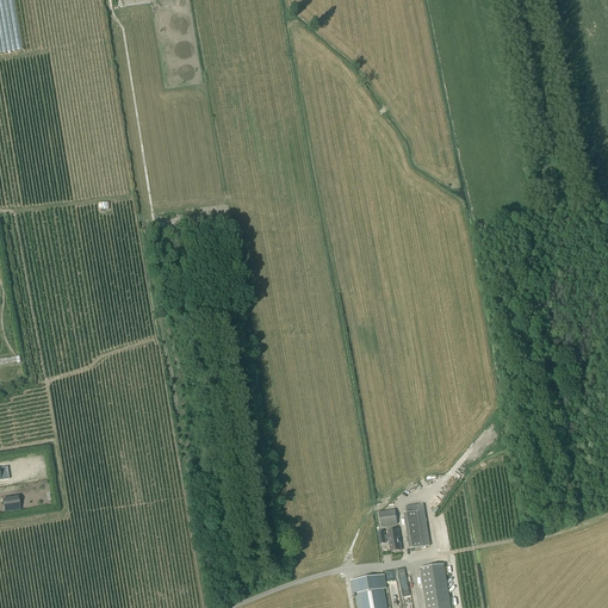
[(110,208),(110,198),(98,199),(99,208),(110,208)]
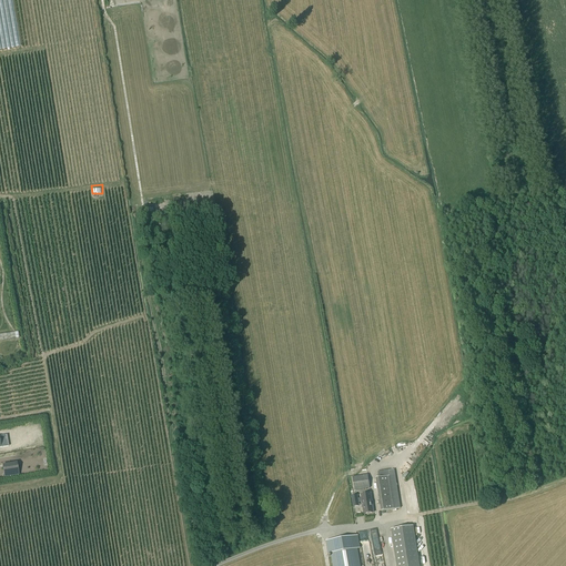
[(0,339),(22,336),(21,330),(0,333),(0,339)]
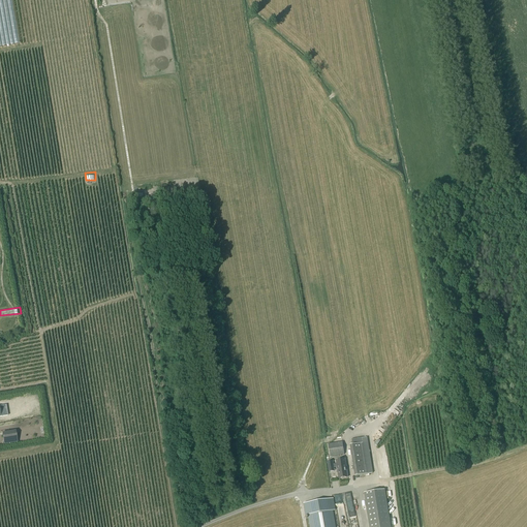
[(18,431),(4,433),(4,434),(6,442),(20,440),(19,436),(19,435),(18,431)]
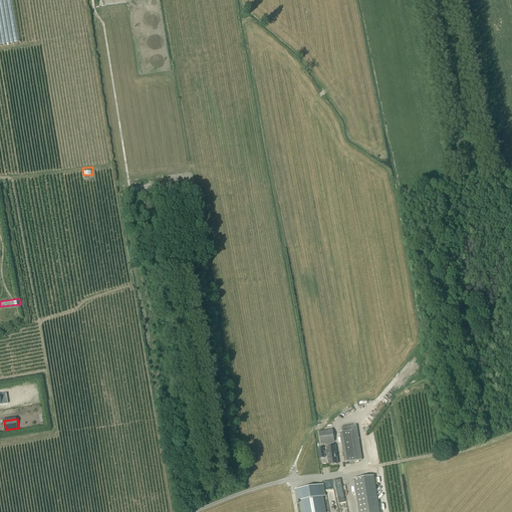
[(364,458),(358,423),(353,424),(343,425),(344,431),(342,431),(346,461),(364,458)]
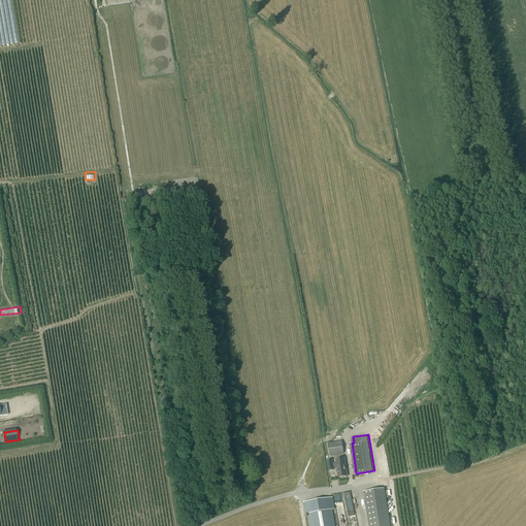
[(330,442),(331,454),(346,452),(343,439),(330,442)]
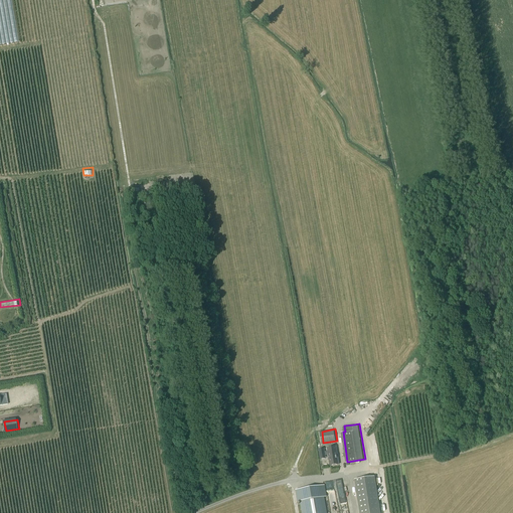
[(332,465),(341,463),(338,446),(329,447),(332,465)]
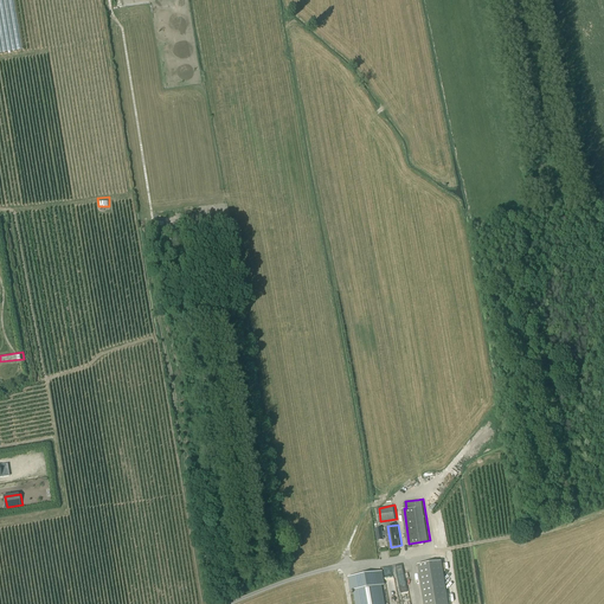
[(425,603),(450,603),(443,559),(419,563),(425,603)]
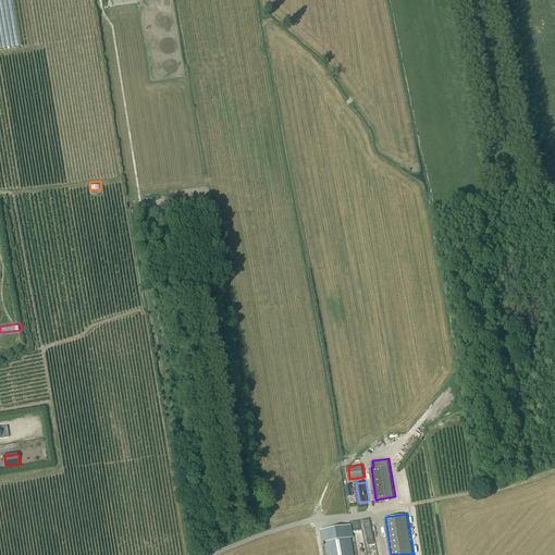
[(355,554),(353,537),(355,535),(353,523),(322,528),(324,541),(327,540),(329,554),(355,554)]
